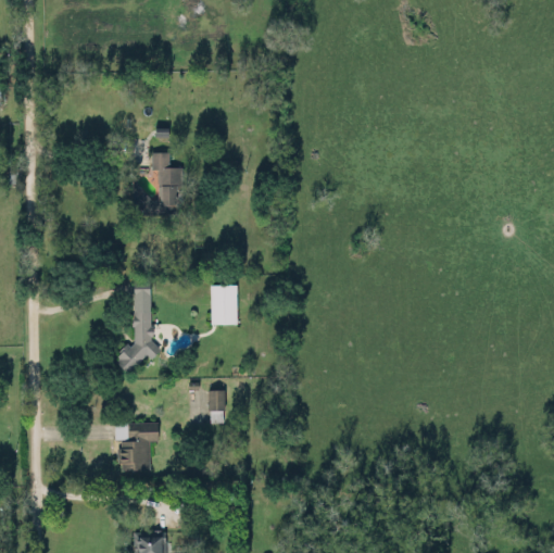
[(158,170),(158,215),(177,215),(177,189),(183,189),(183,168),(170,168),(170,152),(152,152),(152,170),(158,170)]
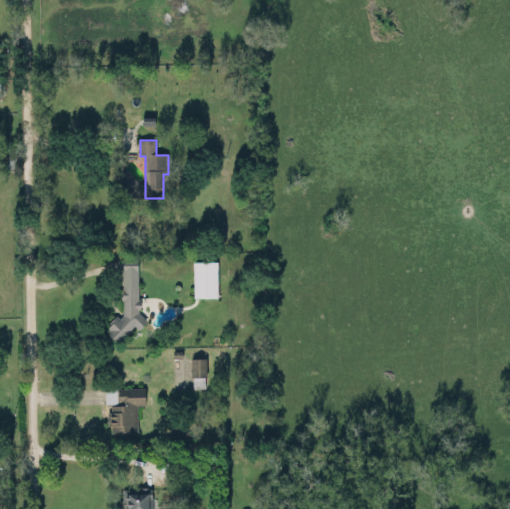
[(123,291),(122,256),(138,256),(138,300),(141,301),(141,311),(139,314),(146,320),(138,330),(131,325),(115,341),(105,332),(117,316),(120,318),(124,315),(123,301),(121,302),(121,291),(123,291)]
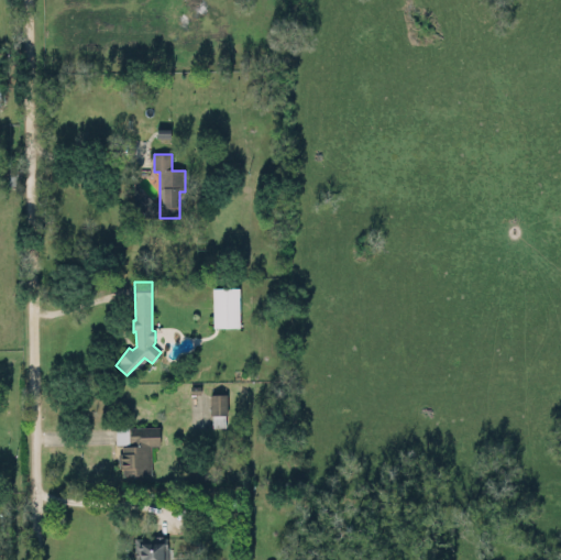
[(240,289),(213,289),(213,329),(241,328),(240,289)]
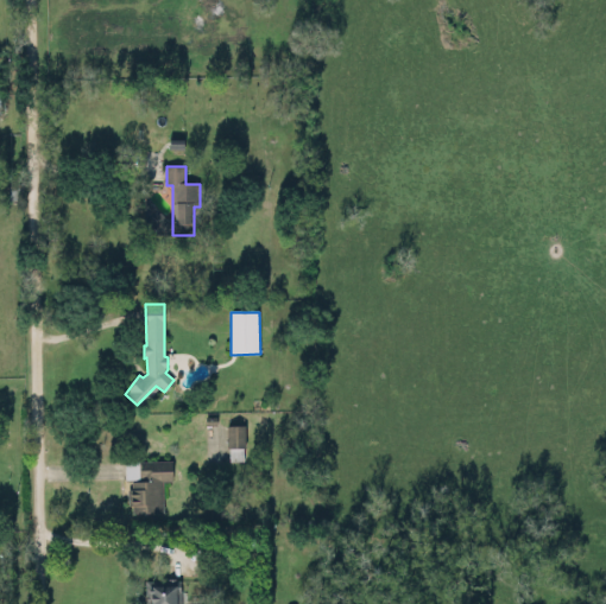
[(227,426),(238,424),(244,426),(245,447),(237,446),(227,449),(227,426)]
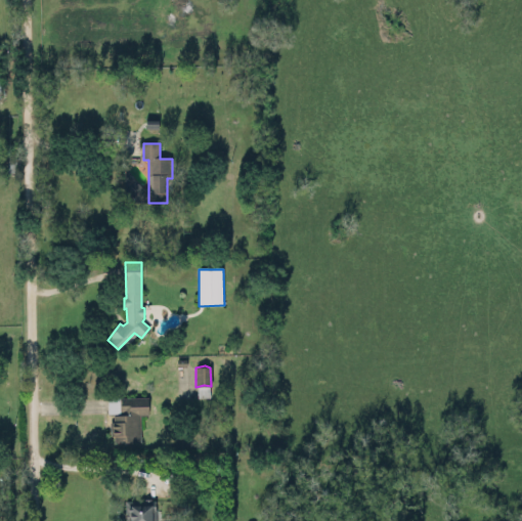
[(139,416),(140,442),(113,443),(112,437),(110,437),(110,420),(113,420),(113,415),(117,414),(121,411),(120,397),(148,397),(148,416),(139,416)]
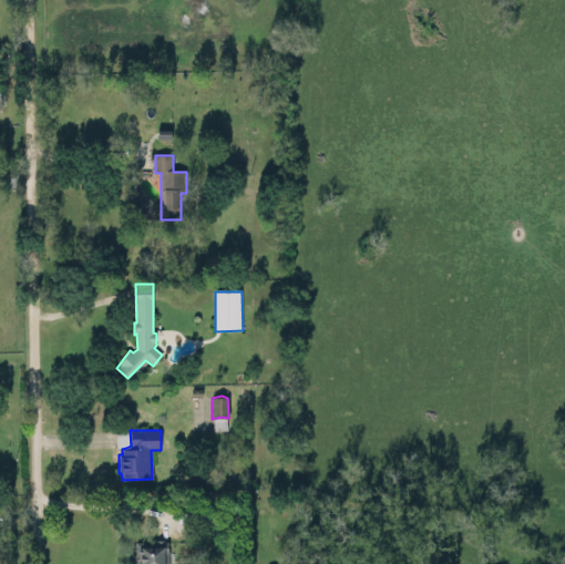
[(142,563),(141,545),(167,545),(168,563),(142,563)]
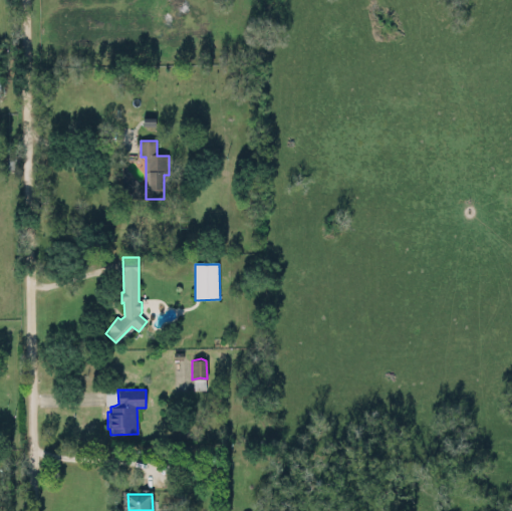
All buildings are outlined.
